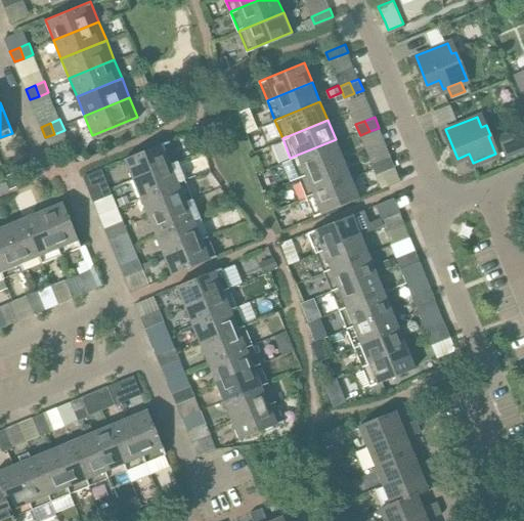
[(507,154),(523,146),(523,128),(523,127),(499,136),(507,154)]
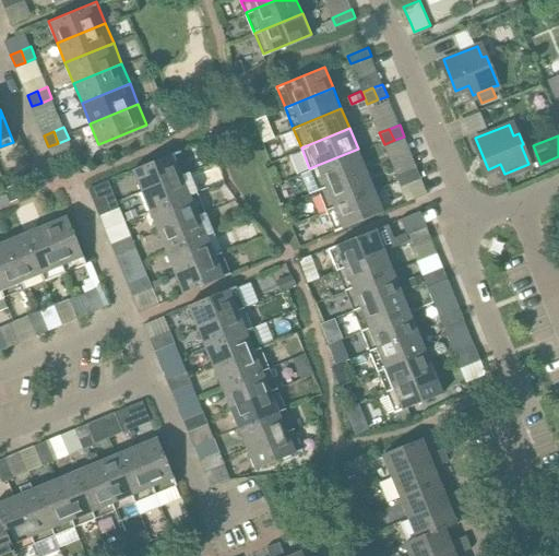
[(141,190),(189,170),(180,149),(132,168),(141,190)]
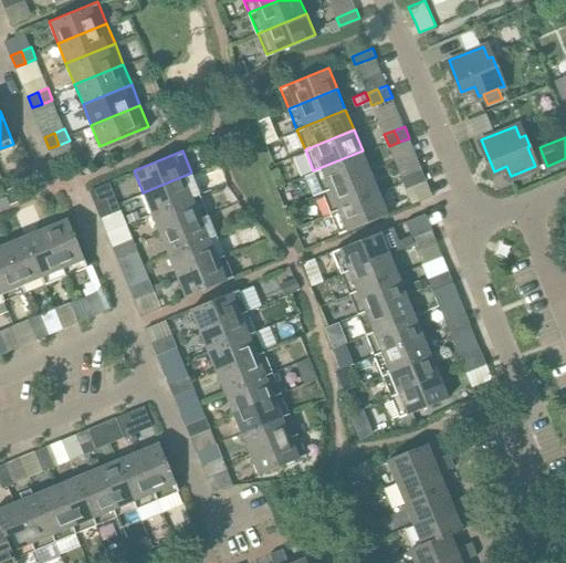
[(322,190),(370,170),(363,150),(313,170),(322,190)]
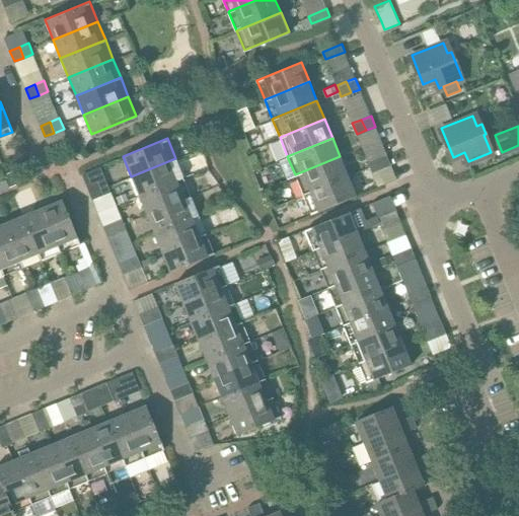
[(381,167),(390,163),(386,153),(377,157),(381,167)]
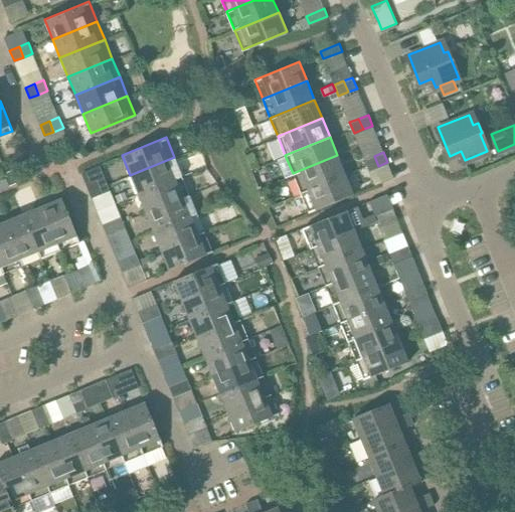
[(301,192),(345,174),(337,155),(293,173),(301,192)]
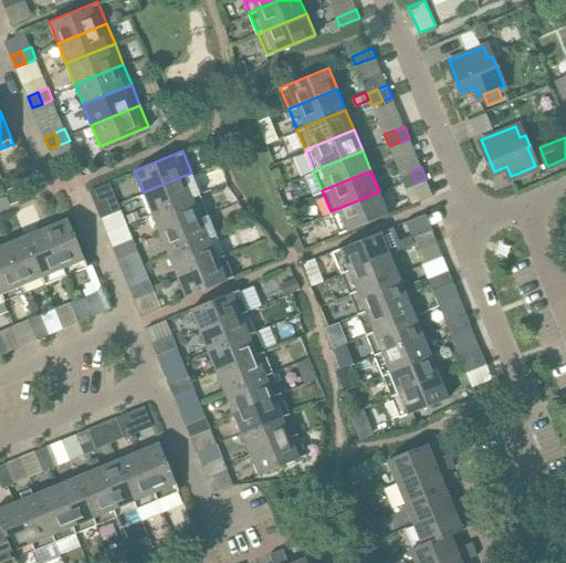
[(406,187),(416,183),(411,171),(400,175),(406,187)]
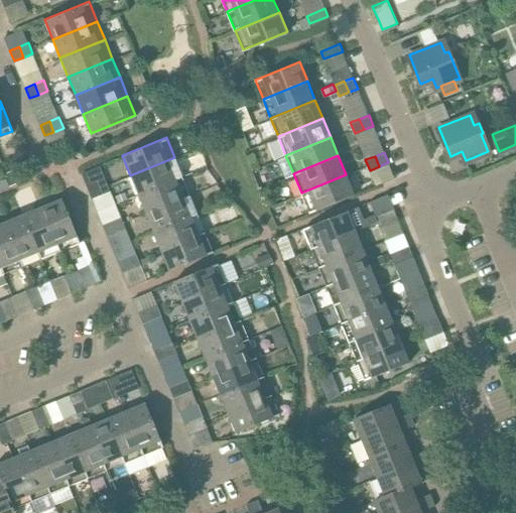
[(138,194),(182,175),(174,157),(130,175),(138,194)]
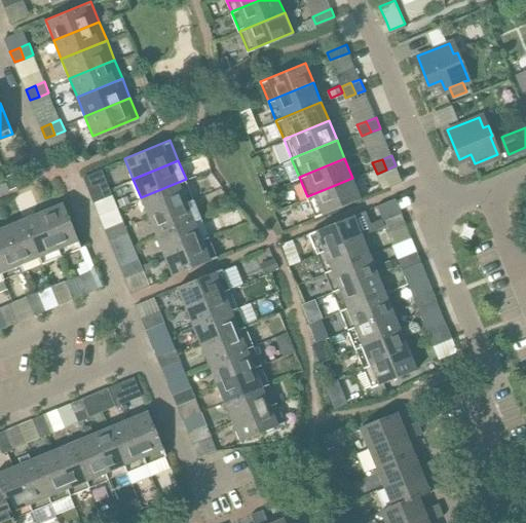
[(352,178),(307,196),(315,216),(361,197),(352,178)]
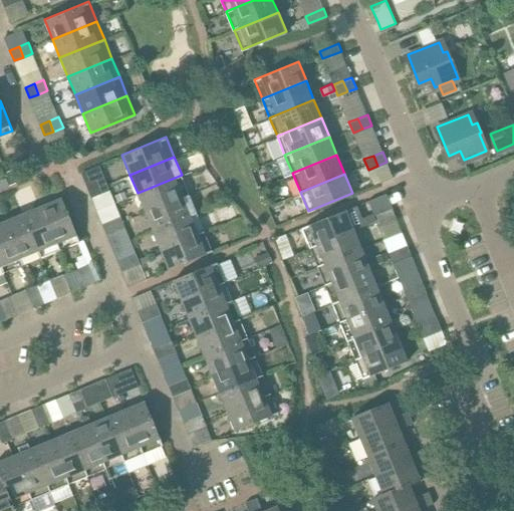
[(145,212),(189,194),(182,175),(138,193),(145,212)]
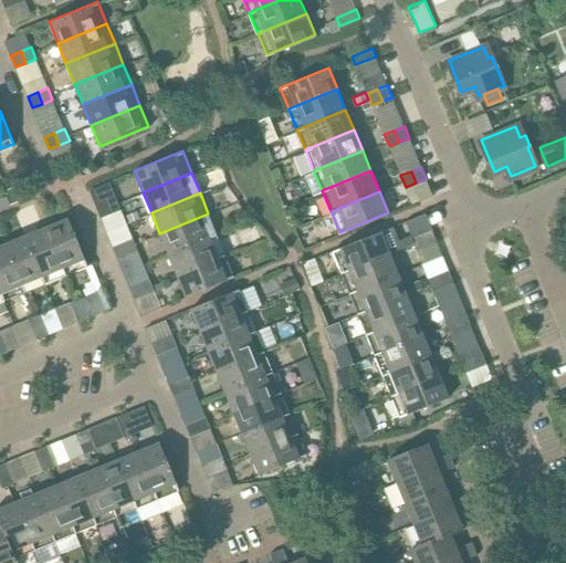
[(106,200),(111,212),(121,208),(116,196),(106,200)]
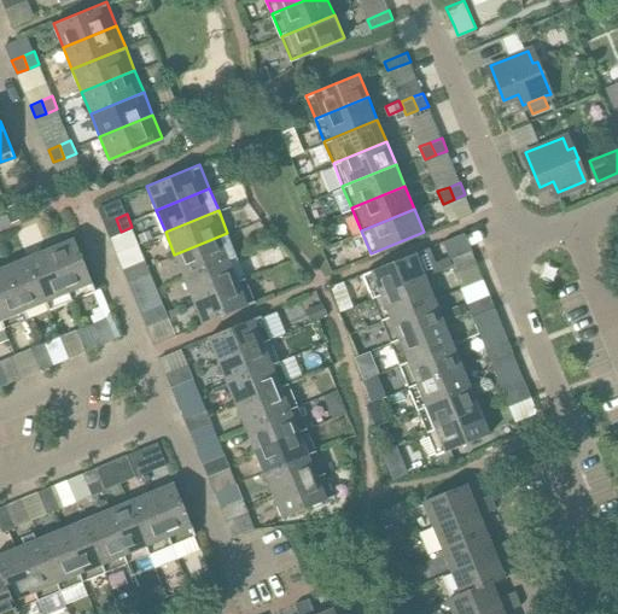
[(110,235),(121,232),(116,218),(104,223),(110,235)]
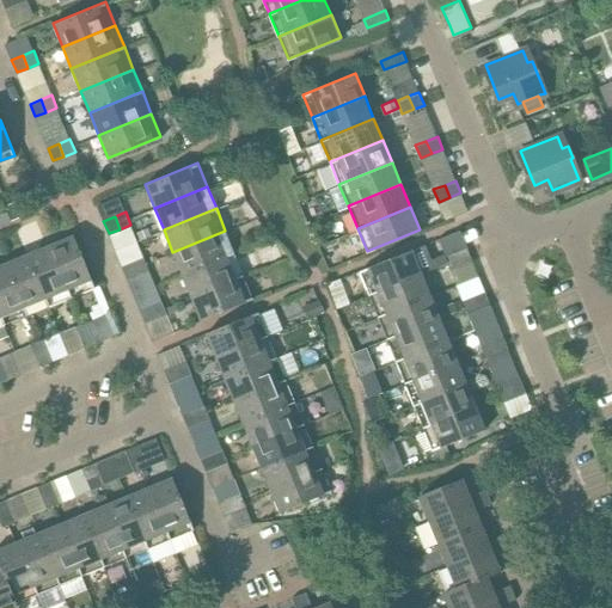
[(148,227),(138,232),(140,239),(151,234),(148,227)]
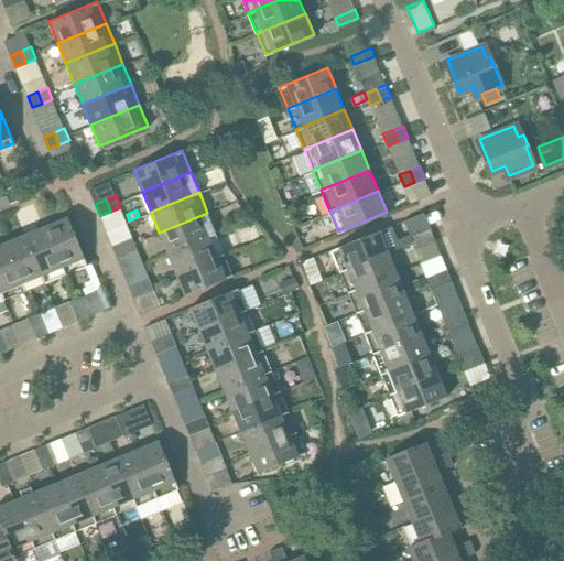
[(167,252),(216,233),(207,213),(159,233),(167,252)]
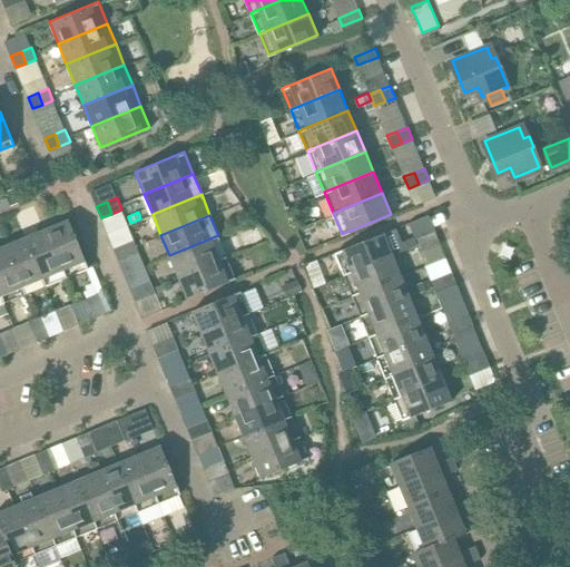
[(66,276),(88,267),(68,218),(46,227),(66,276)]
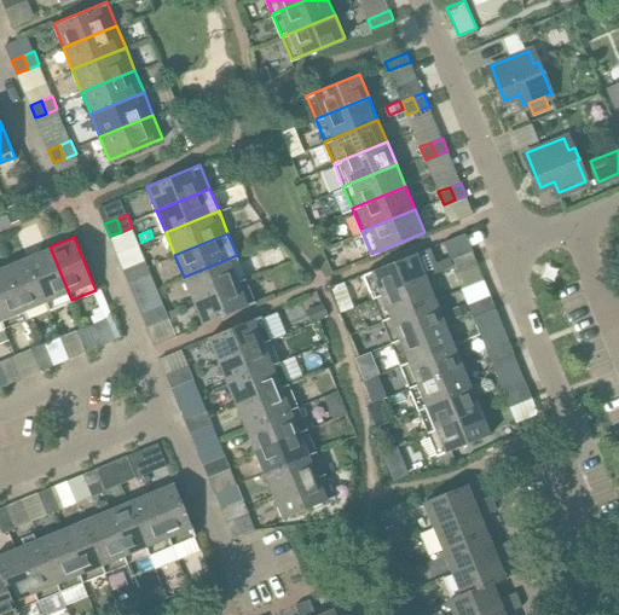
[(363,273),(372,297),(426,276),(452,265),(450,257),(437,264),(431,245),(363,273)]
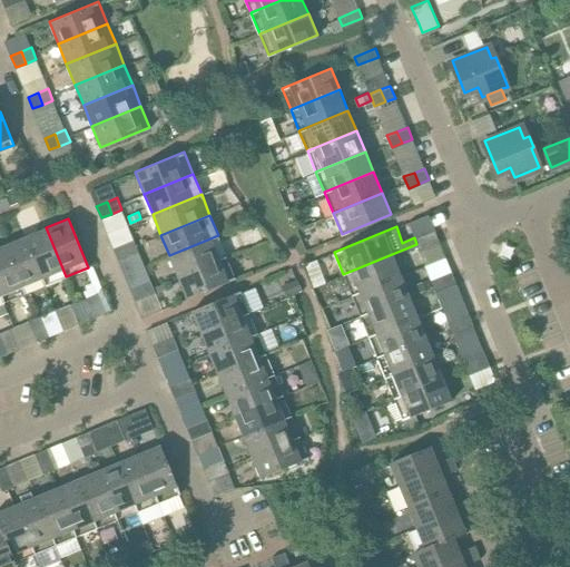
[(46,284),(66,276),(46,227),(26,235),(46,284)]
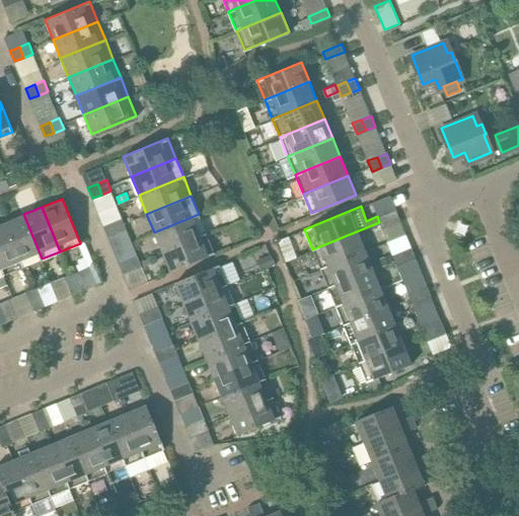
[(390,223),(400,220),(395,209),(386,213),(390,223)]
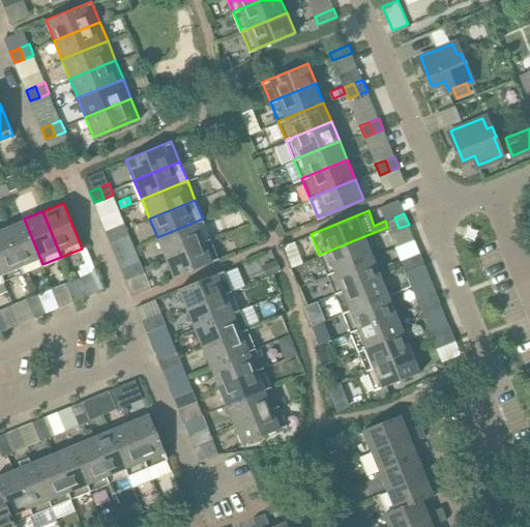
[(389,232),(399,228),(394,217),(385,221),(387,227),(389,232)]
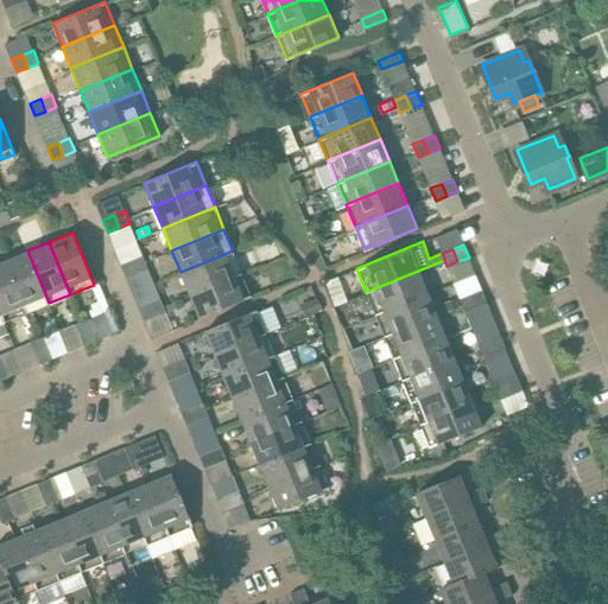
[(26,312),(49,303),(27,250),(5,260),(26,312)]
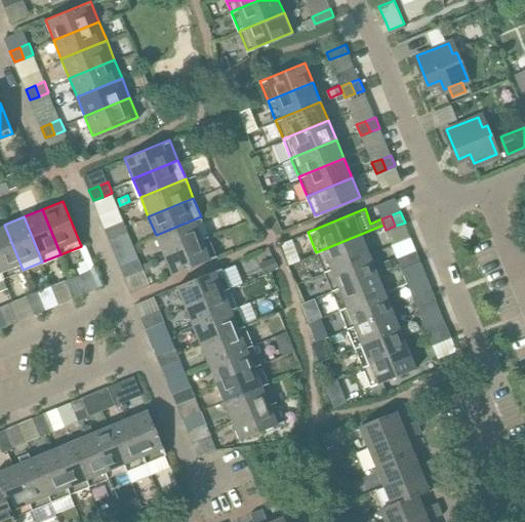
[(163,254),(208,236),(201,216),(156,235),(163,254)]
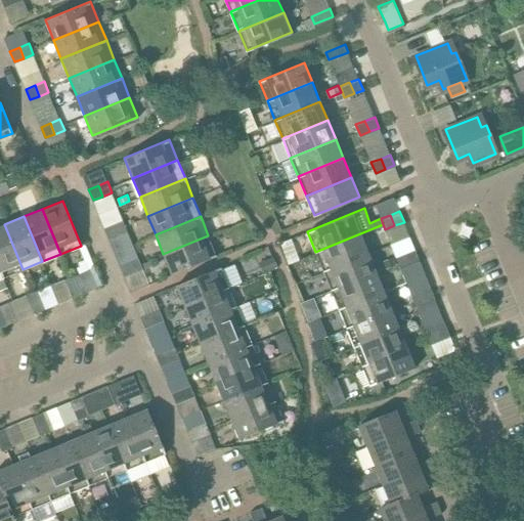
[(127,230),(125,225),(123,219),(114,223),(118,234),(127,230)]
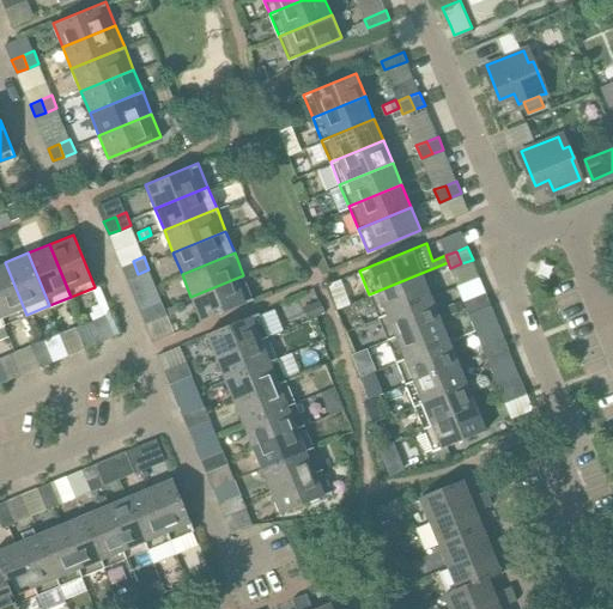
[(149,269),(158,266),(156,260),(146,263),(149,269)]
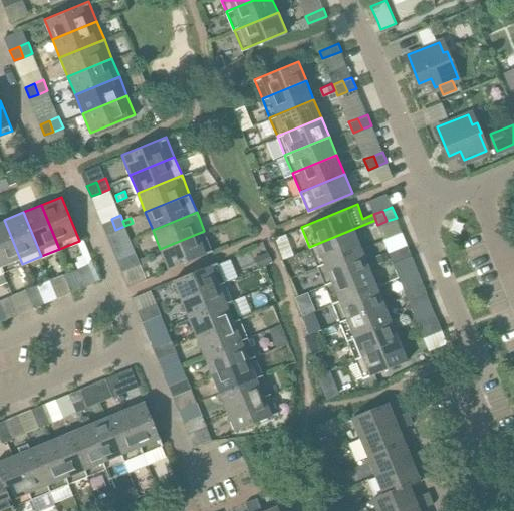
[(106,234),(115,230),(111,219),(102,223),(106,234)]
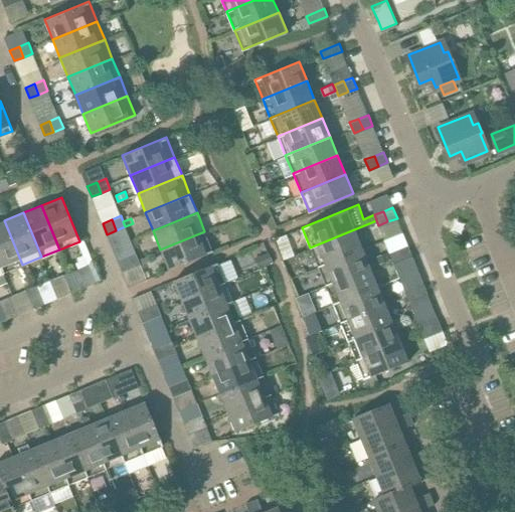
[(0,263),(4,272),(22,265),(4,220),(0,221),(0,263)]
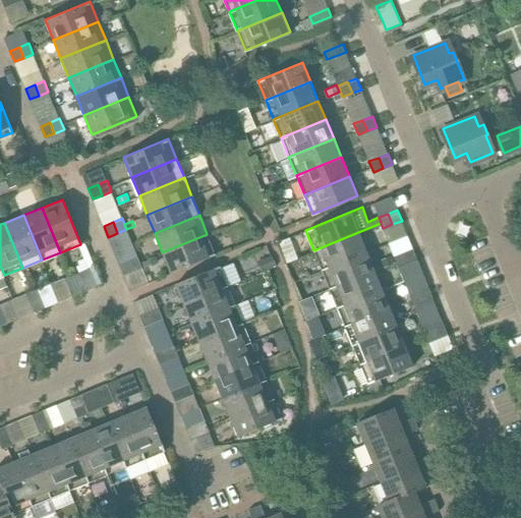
[(322,269),(366,250),(358,232),(313,250),(322,269)]
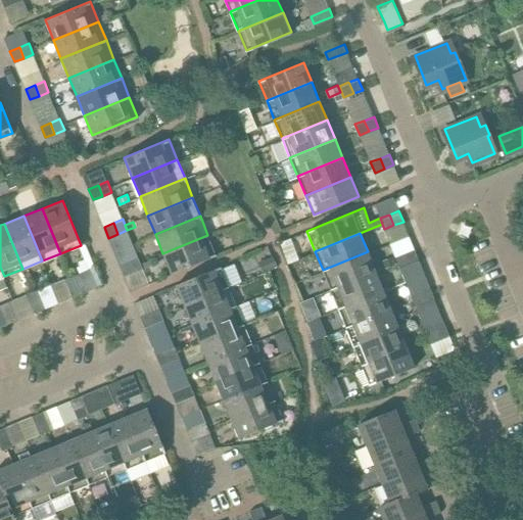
[(171,273),(216,254),(207,235),(162,253),(171,273)]
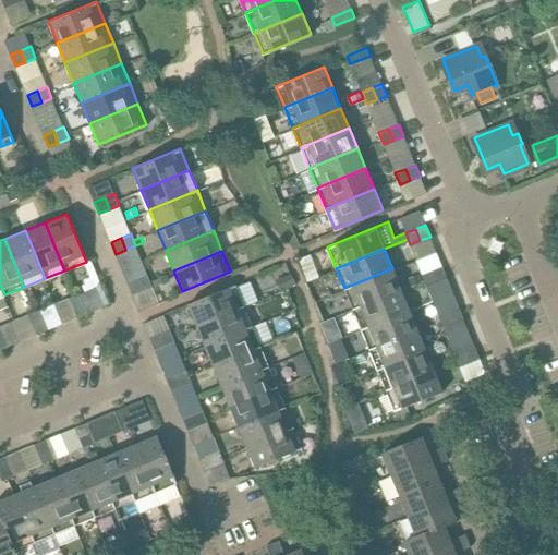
[(436,280),(447,277),(441,265),(432,269),(436,280)]
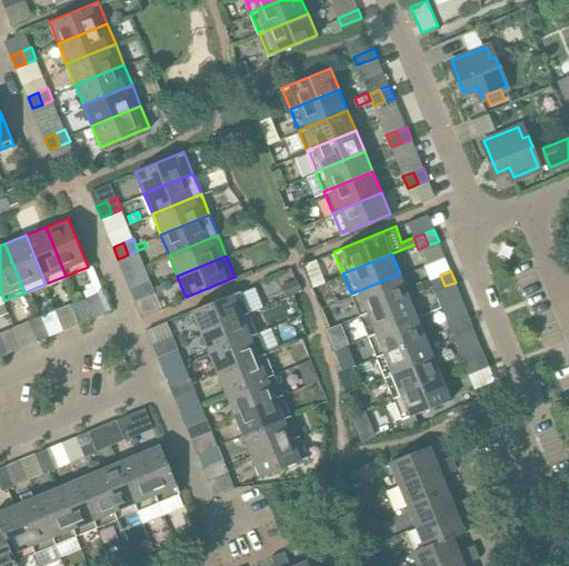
[(359,315),(408,295),(400,274),(351,294),(359,315)]
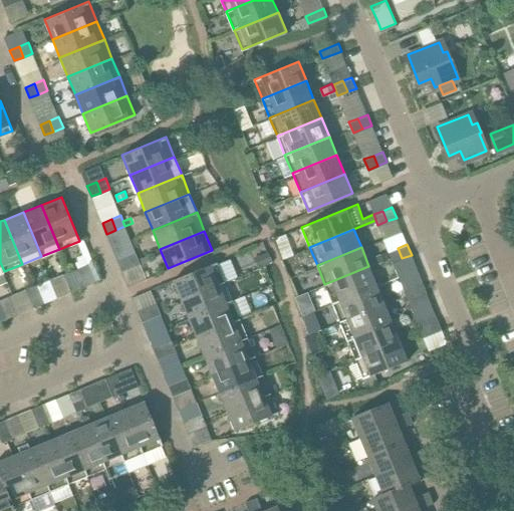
[(393,262),(402,258),(398,248),(389,251),(393,262)]
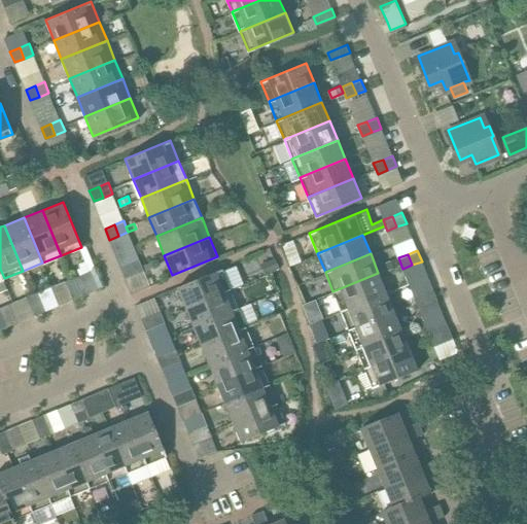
[(144,270),(141,265),(139,258),(130,263),(134,274),(144,270)]
